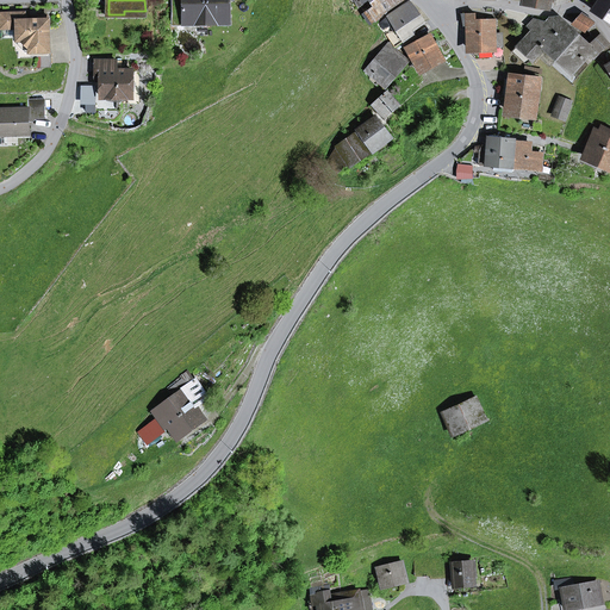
[(172,0),(173,23),(228,22),(228,0),(172,0)]
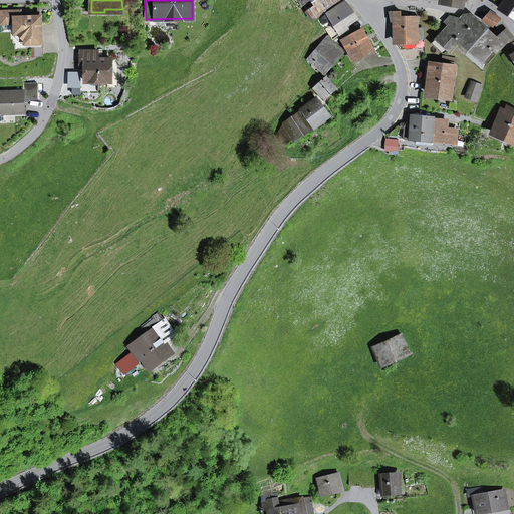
[(326,8),(337,0),(316,0),(312,3),(315,6),(310,9),(316,18),(328,10),(326,8)]
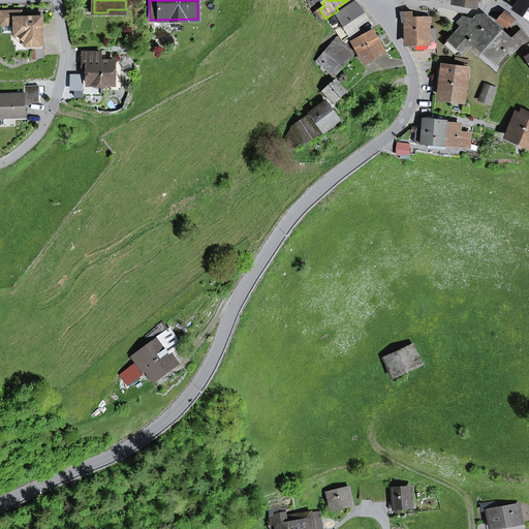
[(528,0),(508,0),(517,6),(515,9),(528,19),(528,0)]
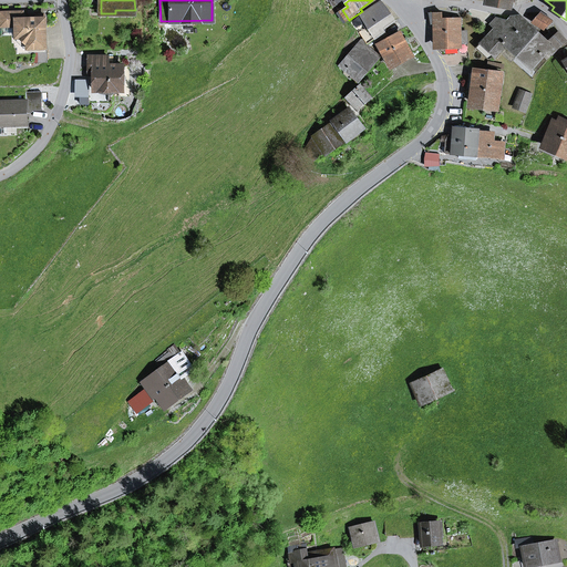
[(357,28),(364,22),(368,28),(372,34),(374,38),(375,39),(384,32),(382,29),(393,21),(384,9),(380,2),(352,21),(357,28)]
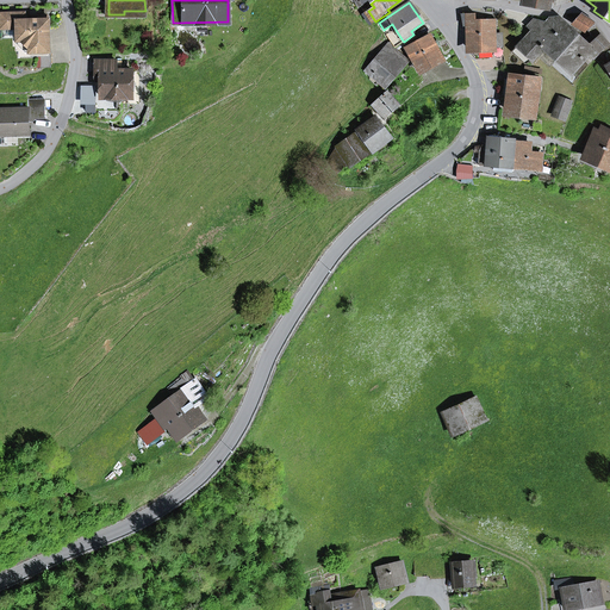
[(371,25),(375,22),(368,11),(363,14),(371,25)]
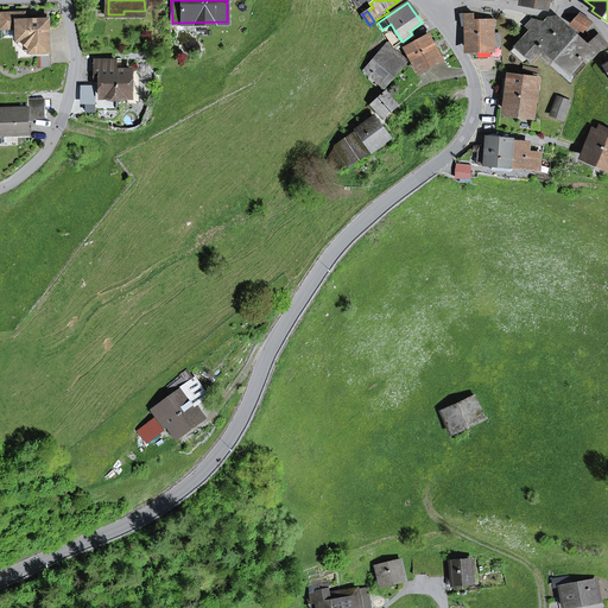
[(49,56),(50,55),(50,20),(38,20),(25,20),(25,13),(1,14),(1,29),(18,29),(18,39),(19,57),(49,56)]
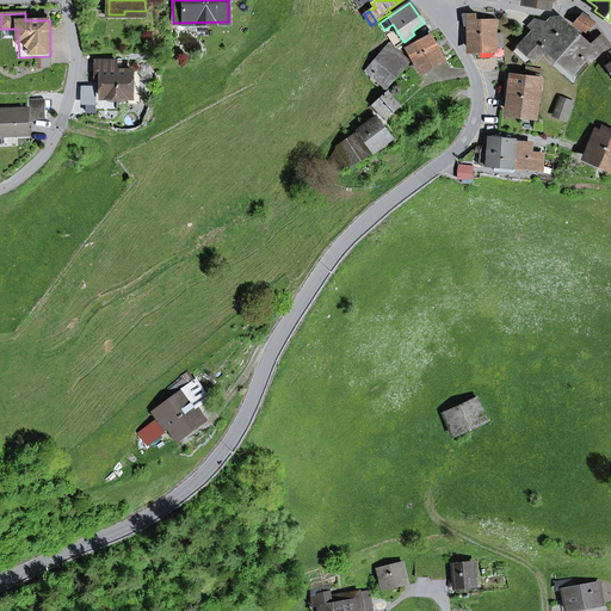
[(504,35),(494,35),(493,19),(476,20),(476,13),(463,14),(464,26),(469,26),(471,50),(494,49),(494,54),(505,54),(504,35)]
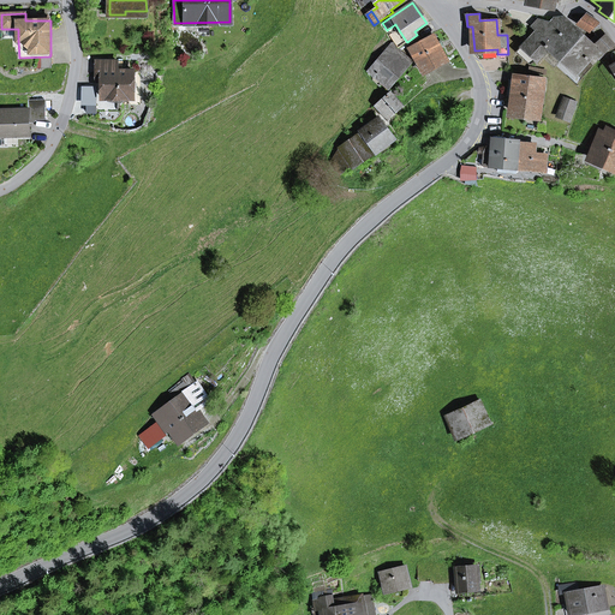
[(590,34),(598,23),(587,15),(579,25),(590,34)]
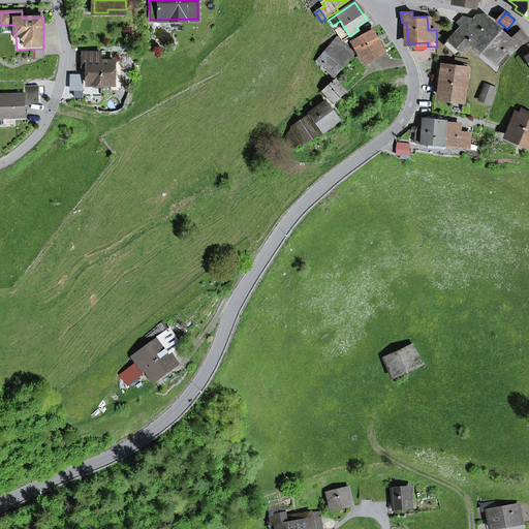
[(463,54),(473,41),(480,49),(498,30),(480,16),(476,16),(472,20),(463,19),(459,24),(462,27),(456,33),(460,36),(453,44),(463,54)]
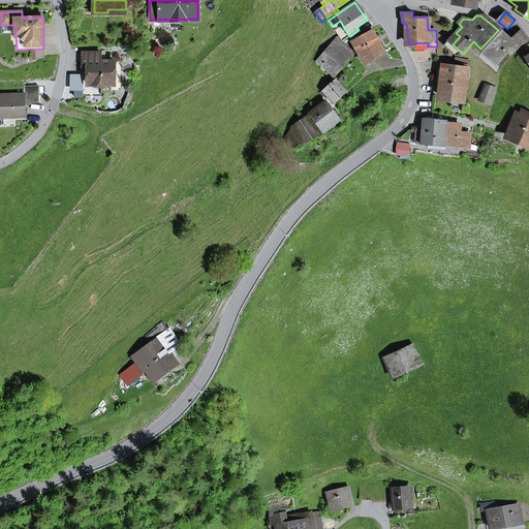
[(1,34),(16,34),(16,25),(1,25),(1,34)]
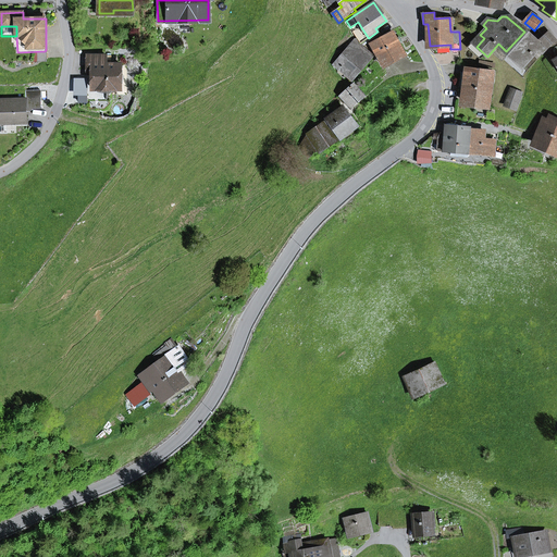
[(354,32),(361,42),(368,37),(366,34),(361,27),(354,32)]
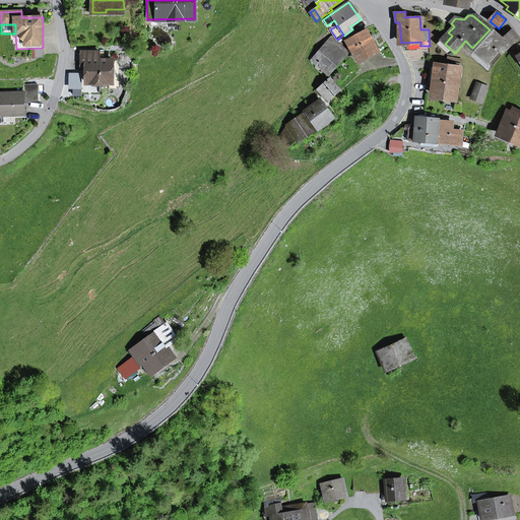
[(346,41),(358,62),(378,52),(372,42),(376,40),(373,35),(370,37),(366,29),(346,41)]
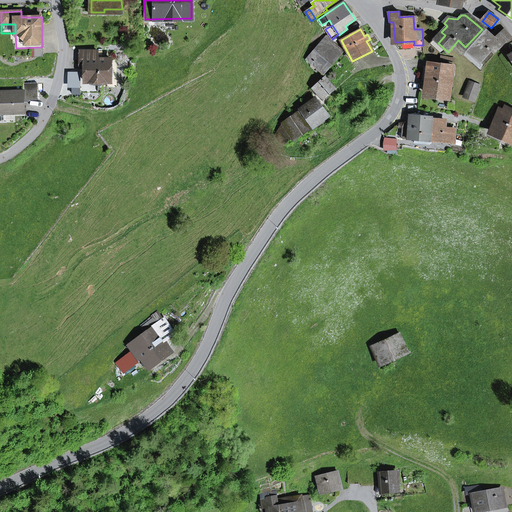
[(465,47),(479,60),(493,45),(496,42),(486,33),(482,29),(465,47)]
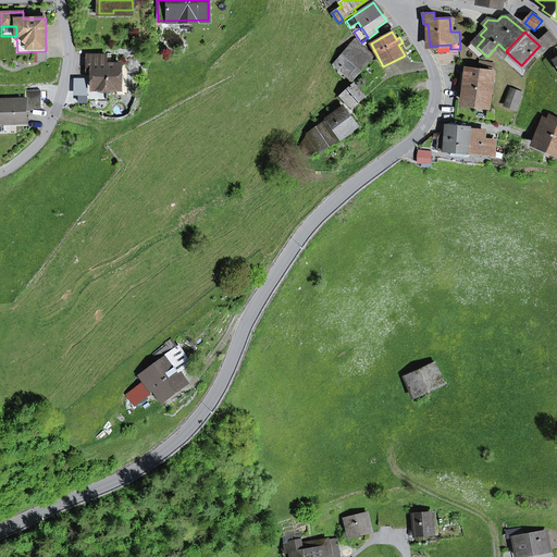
[(542,54),(556,39),(549,33),(542,40),(542,39),(540,41),(531,34),(529,36),(540,46),(536,49),(542,54)]
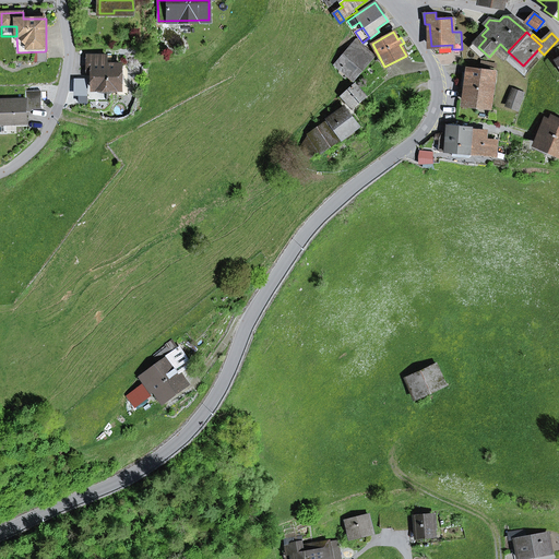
[(489,57),(478,47),(486,38),(482,35),(471,48),(483,59),(489,57)]
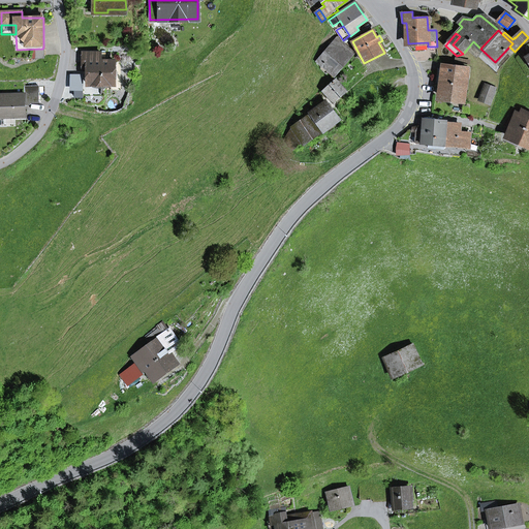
[(341,42),(336,38),(333,41),(334,43),(319,59),(335,73),(353,53),(343,43),(343,44),(339,48),(337,45),(341,42)]
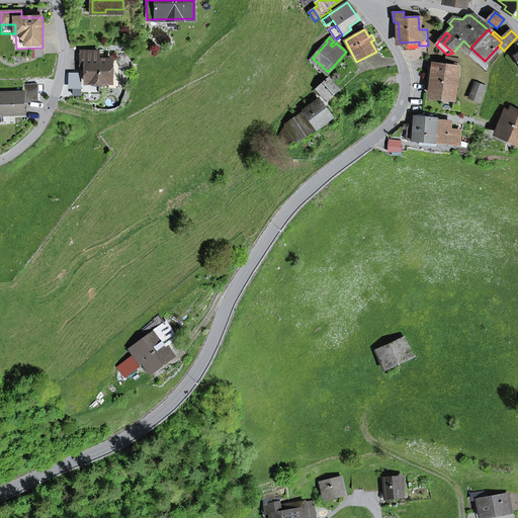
[(44,57),(44,54),(42,47),(41,48),(34,49),(35,58),(44,57)]
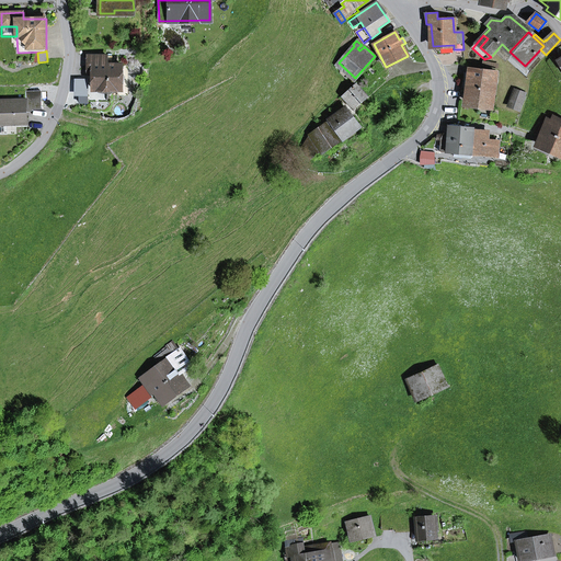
[(93,75),(93,90),(123,90),(123,66),(107,66),(107,56),(88,56),(88,66),(93,66),(93,75)]
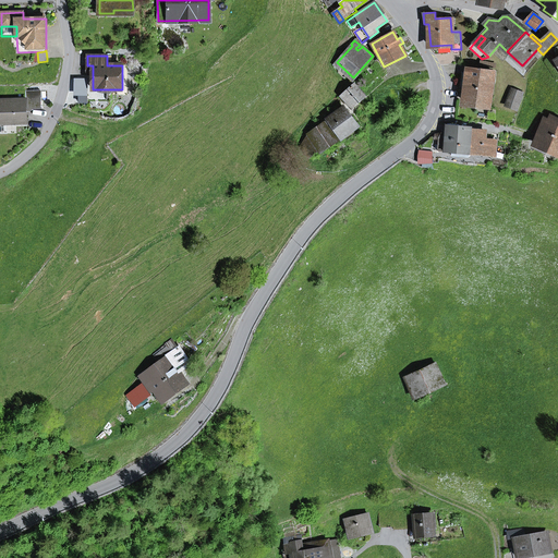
[(487,105),(492,71),(470,68),(469,73),(466,89),(464,102),(487,105)]
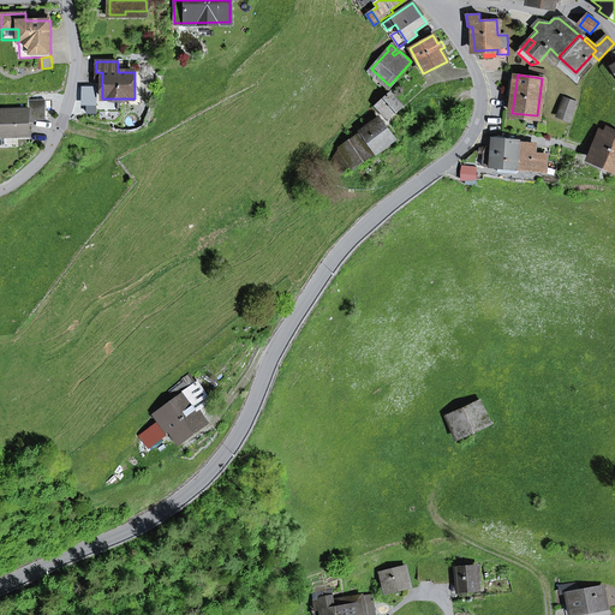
[(506,97),(514,99),(517,81),(508,81),(506,97)]
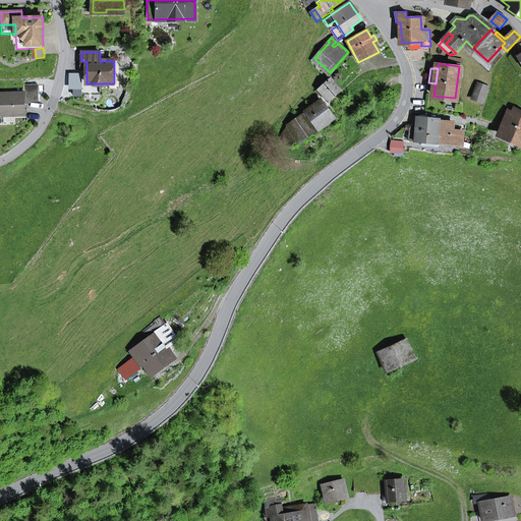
[(74,89),(81,89),(81,74),(69,74),(69,89),(74,89)]
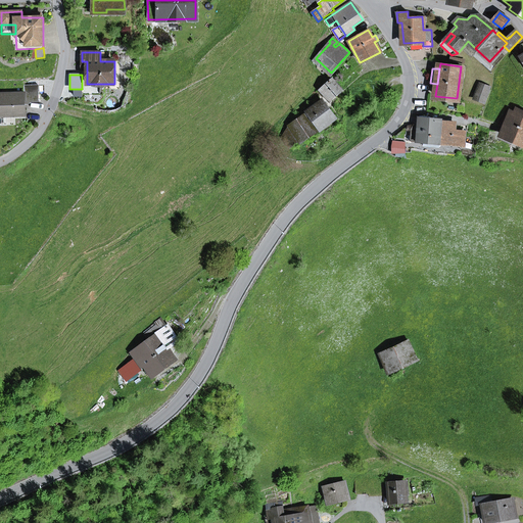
[(320,90),(330,101),(341,90),(332,79),(320,90)]
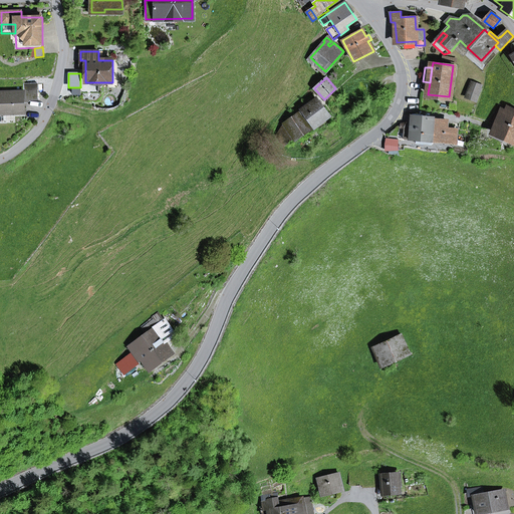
[(0,91),(0,114),(25,114),(25,99),(38,98),(37,83),(21,84),(21,91),(0,91)]
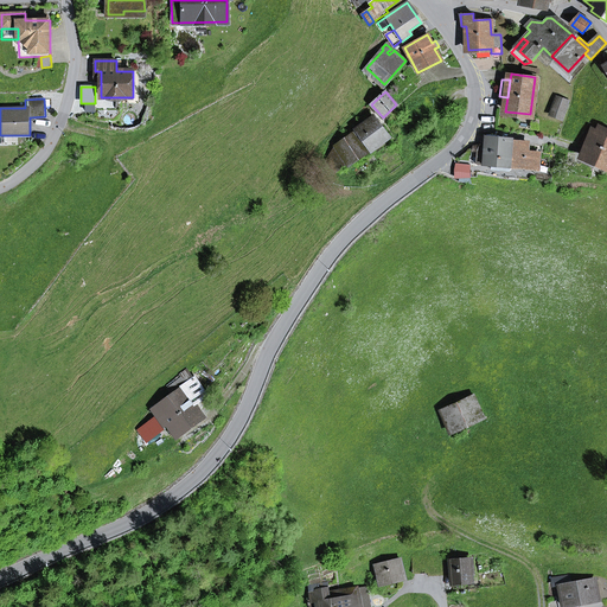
[(556,98),(550,115),(562,119),(568,102),(556,98)]
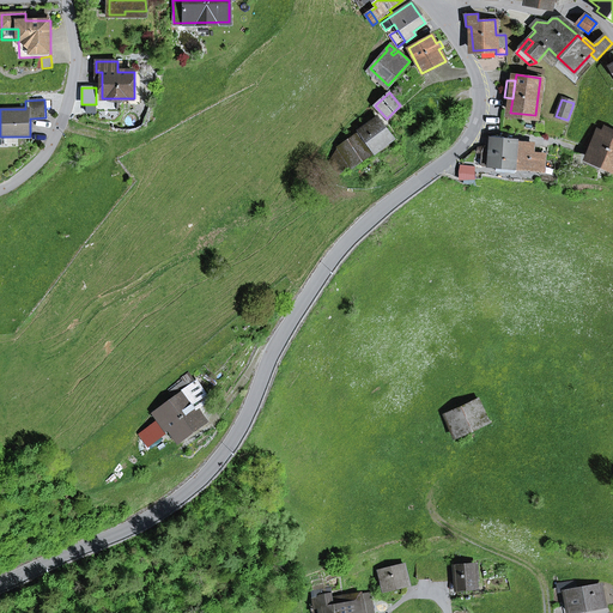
[(392,139),(377,119),(358,133),(372,153),(392,139)]
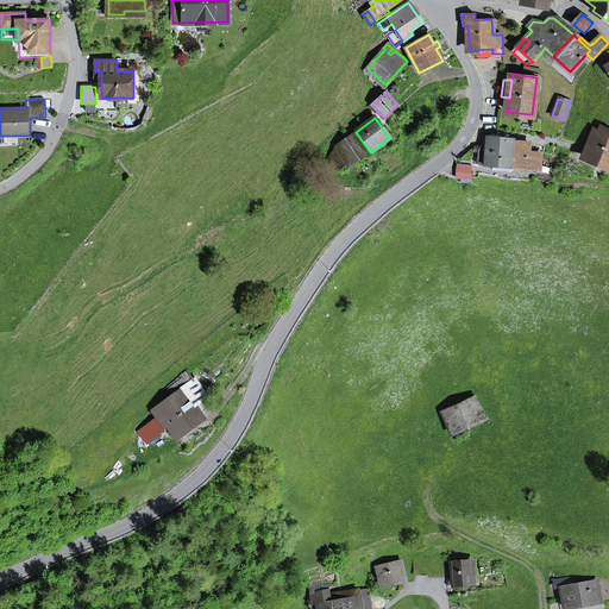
[(590,144),(584,158),(597,164),(608,137),(608,130),(601,127),(600,131),(597,130),(595,133),(591,132),(586,143),(590,144)]
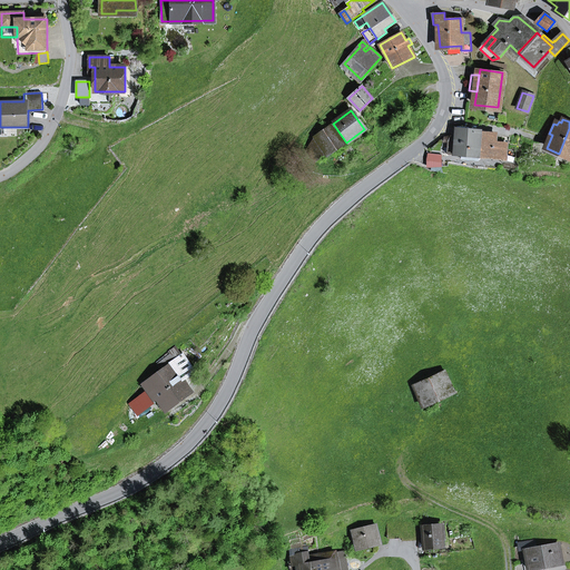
[(317,143),(307,149),(315,161),(325,154),(327,156),(346,143),(333,124),(314,137),(317,143)]
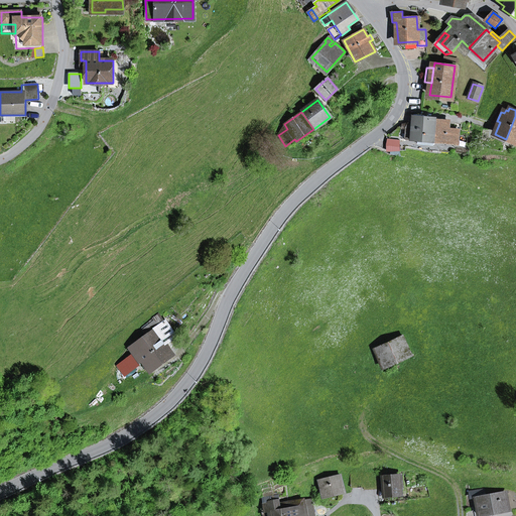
[(407,128),(406,139),(418,141),(433,142),(435,118),(413,116),(412,128),(407,128)]
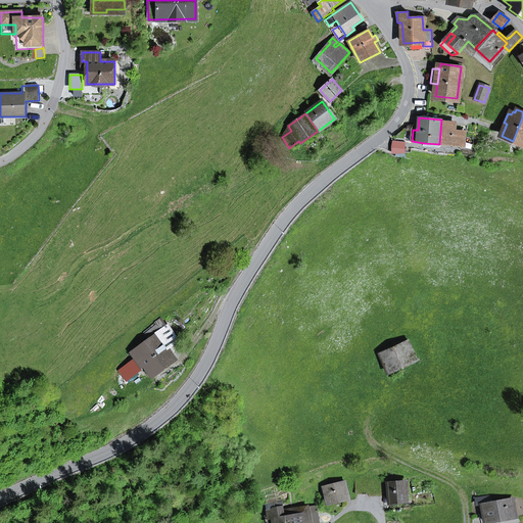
[(522,117),(513,141),(522,144),(522,117)]
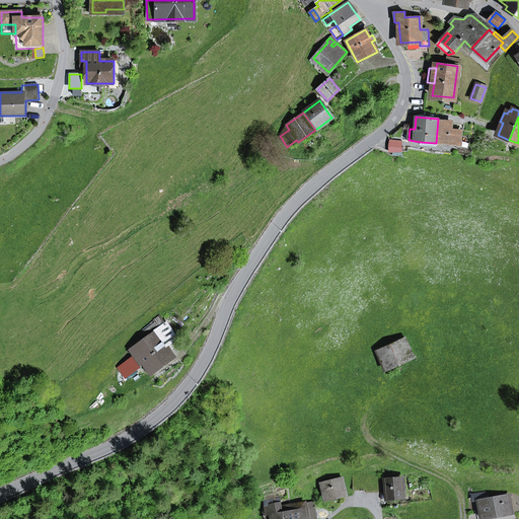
[(451,123),(441,122),(441,119),(438,119),(436,143),(458,145),(459,136),(459,132),(450,131),(451,123)]
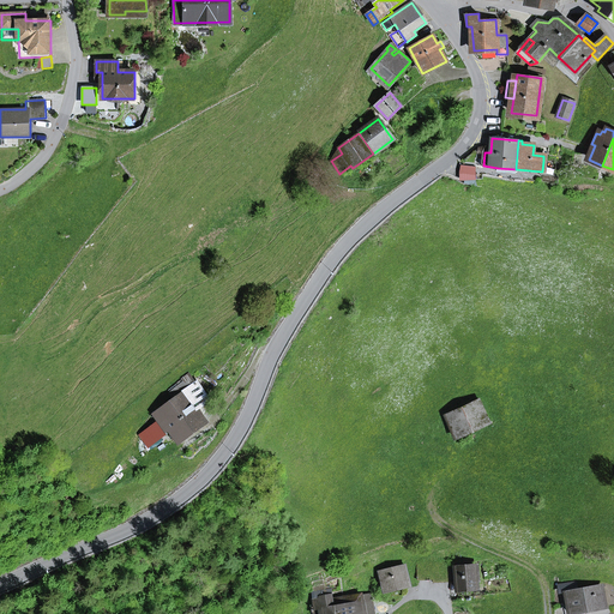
[(542,172),(552,173),(553,162),(543,161),(542,172)]
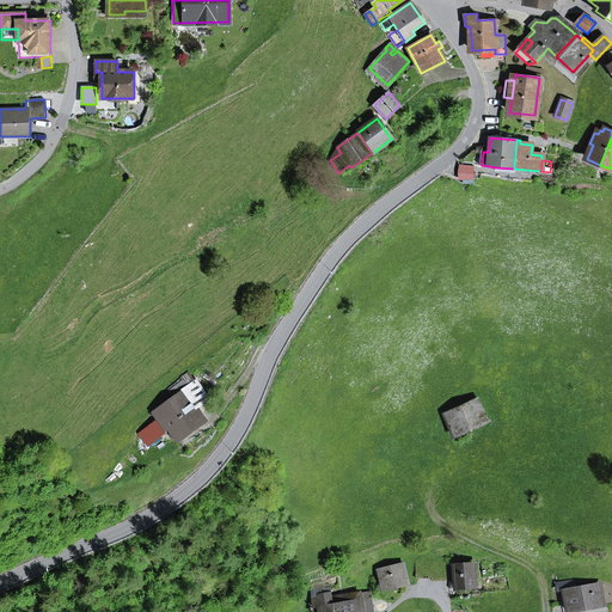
[(188,387),(194,381),(188,373),(181,378),(183,381),(188,387)]
